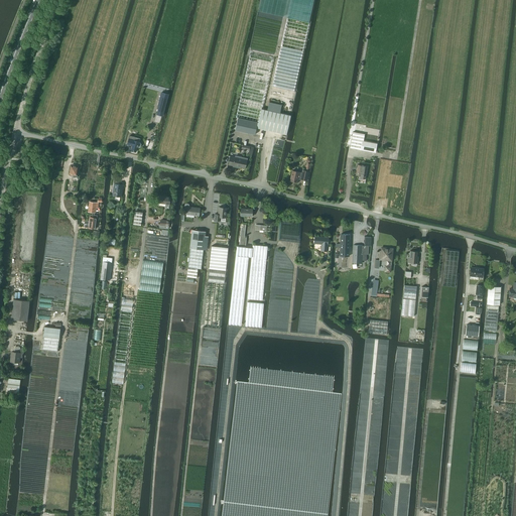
[(256,128),(286,134),(290,115),(261,109),(272,58),(250,53),(236,117),(238,118),(235,130),(255,134),(256,128)]
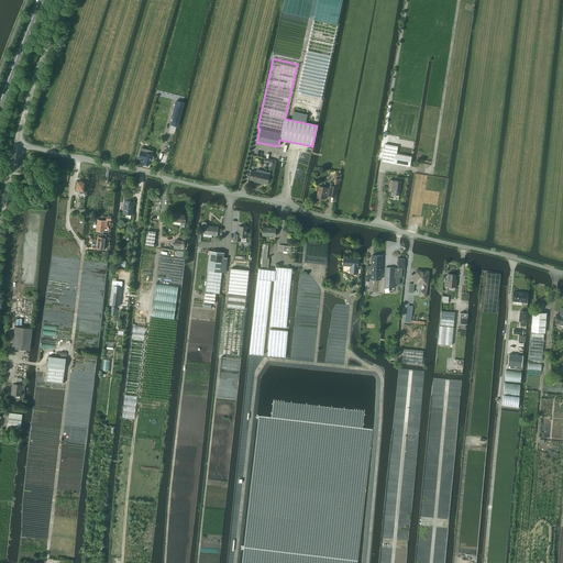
[(174,116),(170,124),(177,127),(184,103),(176,101),(173,114),(174,116)]
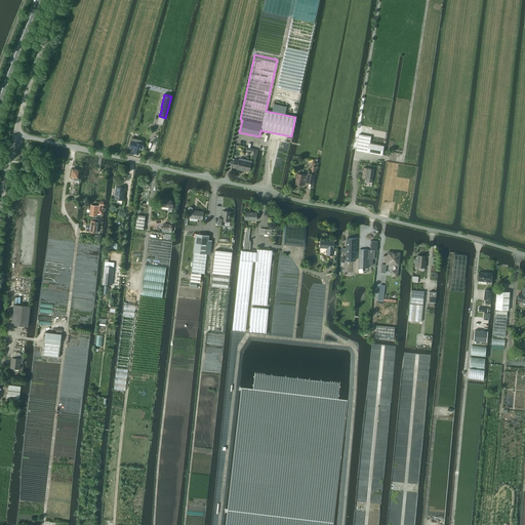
[(360,127),(356,151),(381,155),(386,132),(391,107),(364,102),(360,127)]
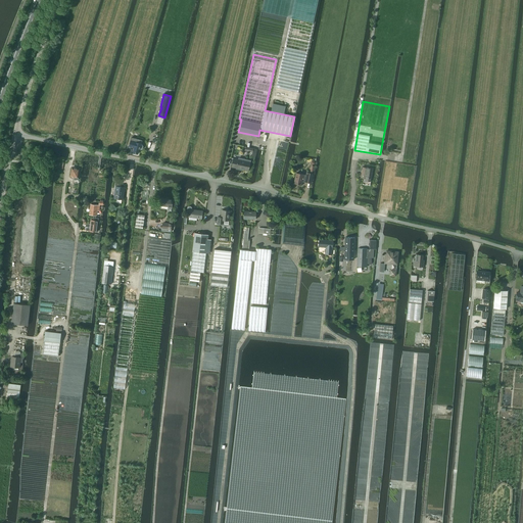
[(142,140),(131,138),(129,146),(134,147),(133,152),(138,153),(139,149),(140,150),(141,149),(142,149),(143,146),(143,145),(142,144),(141,144),(142,140)]
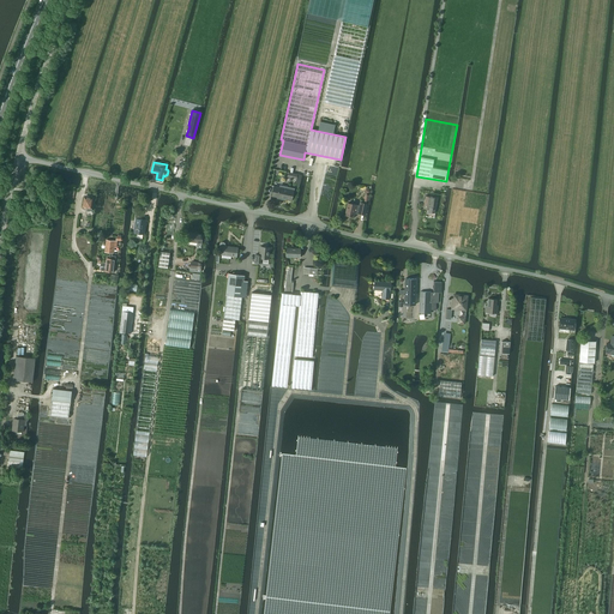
[(288,176),(296,179),(295,184),(300,185),(301,175),(288,173),(288,176)]
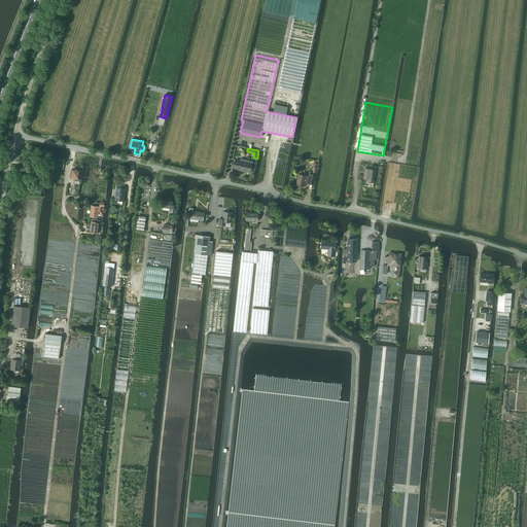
[(240,161),(235,160),(234,168),(238,169),(238,170),(242,171),(242,170),(250,172),(252,162),(240,159),(240,161)]
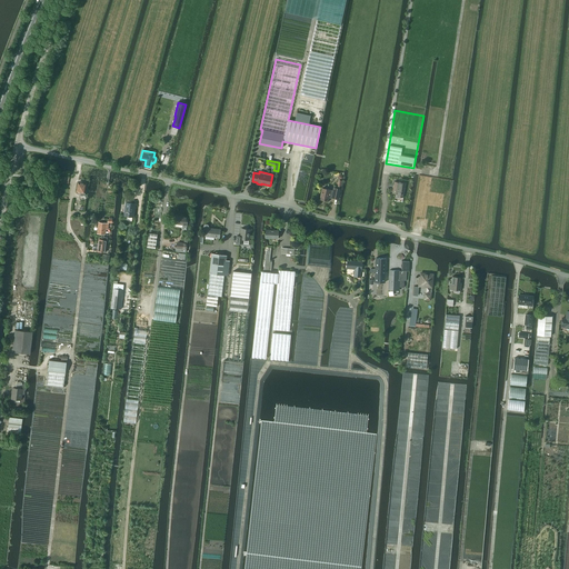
[(338,199),(342,181),(339,180),(338,189),(333,188),(333,190),(322,188),(320,199),(327,201),(328,197),(329,197),(331,197),(331,198),(338,199)]
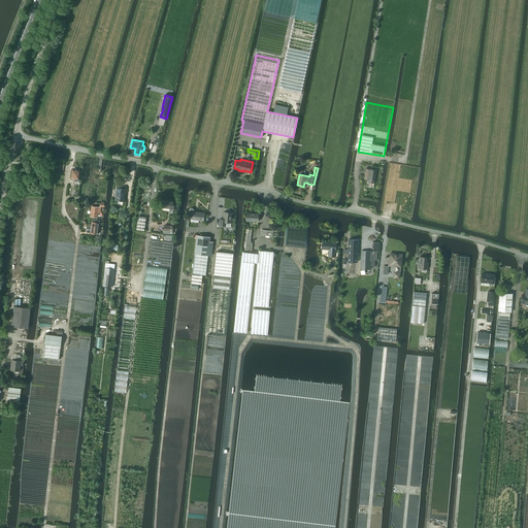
[(364,179),(369,180),(368,183),(373,183),(375,170),(366,168),(364,179)]
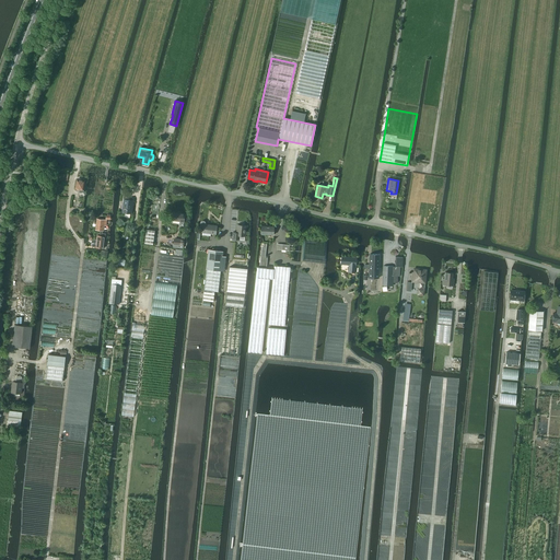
[(79,193),(78,196),(84,197),(84,194),(85,189),(83,188),(84,181),(81,181),(80,179),(79,179),(78,179),(77,179),(76,188),(79,189),(78,193),(79,193)]
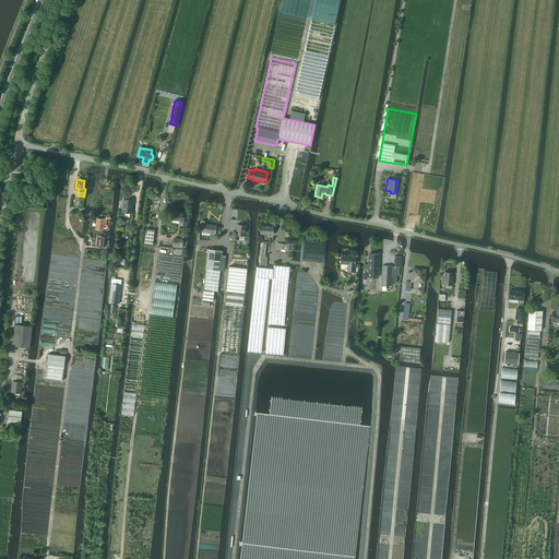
[(417,190),(416,198),(431,200),(432,192),(417,190)]
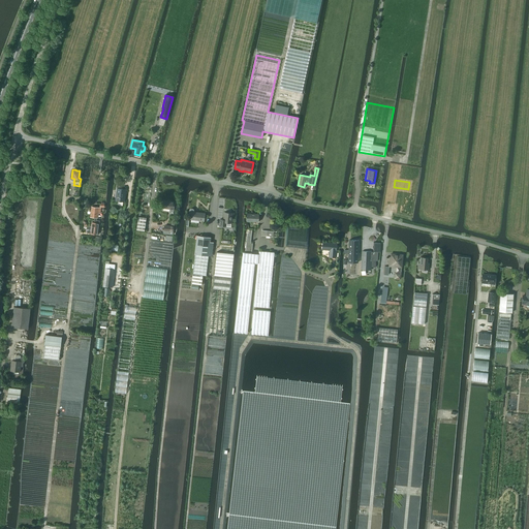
[(117,188),(116,200),(124,201),(125,189),(117,188)]
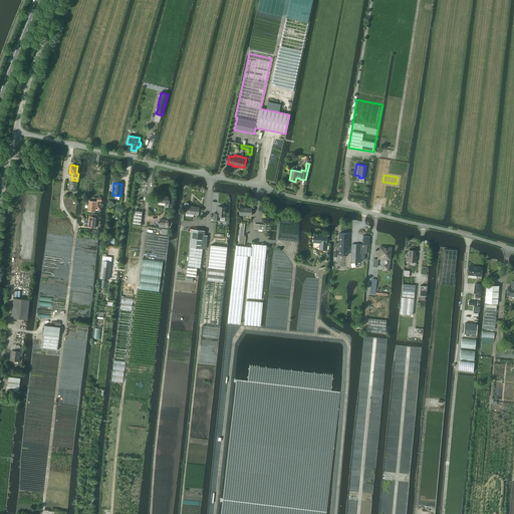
[(168,208),(170,196),(158,195),(157,202),(165,203),(164,207),(168,208)]
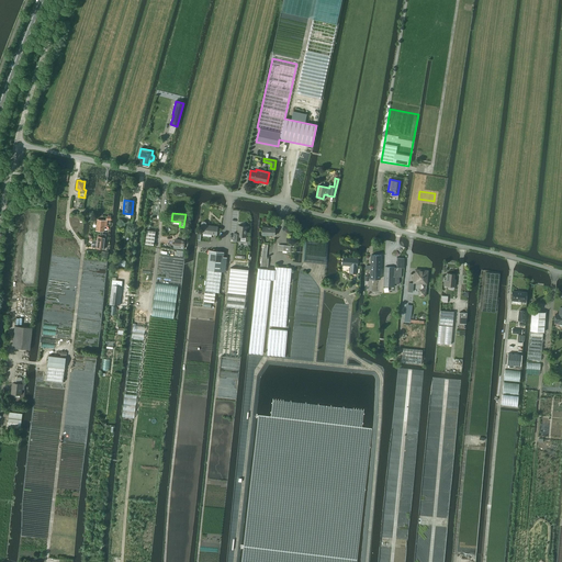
[(103,234),(103,232),(104,226),(107,226),(108,221),(98,220),(96,231),(100,232),(100,237),(98,236),(96,248),(104,249),(105,234),(103,234)]
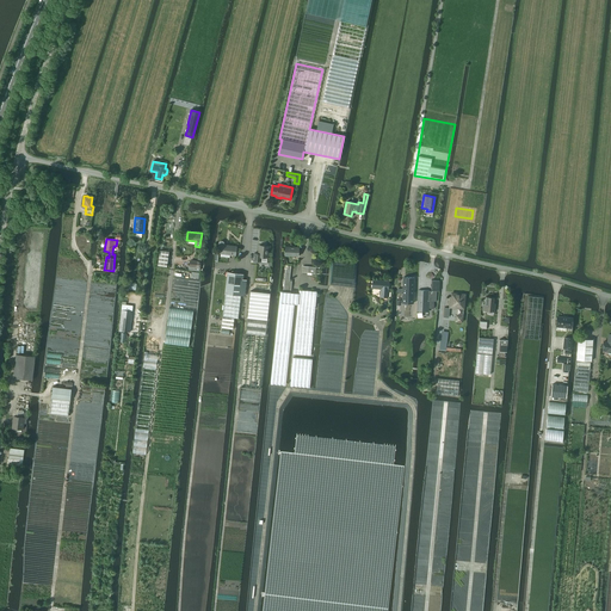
[(217,250),(221,250),(220,253),(235,255),(236,247),(224,245),(223,242),(222,241),(220,241),(218,244),(217,250)]
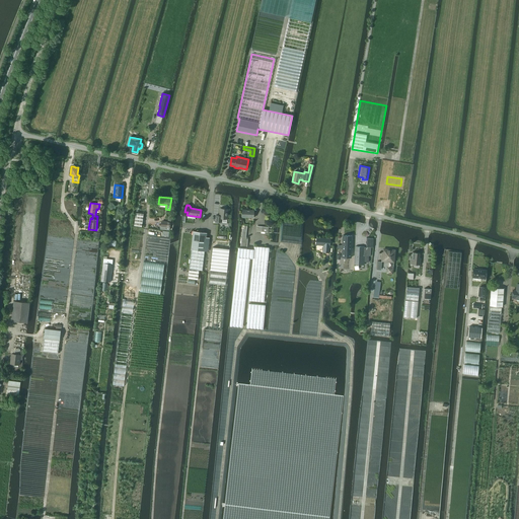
[(215,221),(221,222),(221,219),(226,219),(227,209),(220,208),(219,216),(216,215),(215,221)]
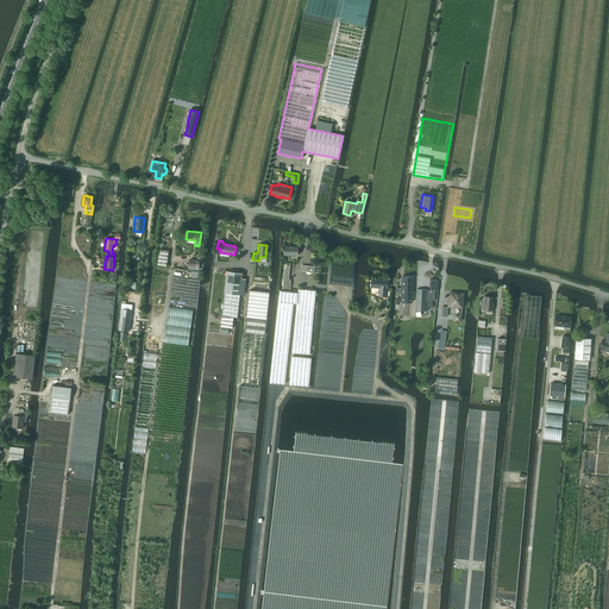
[(297,246),(284,246),(283,255),(297,256),(297,246)]
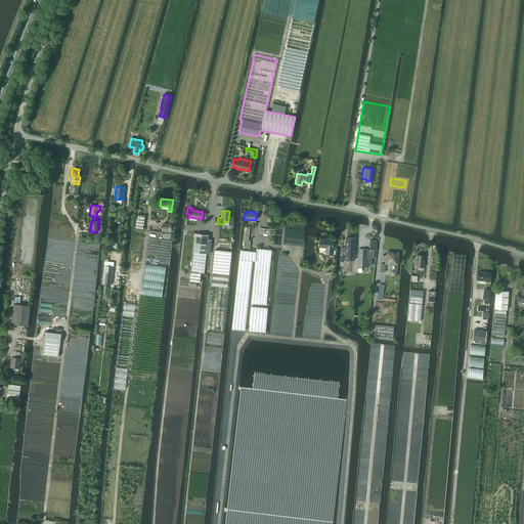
[(143,229),(143,222),(144,216),(136,215),(136,221),(135,228),(143,229)]
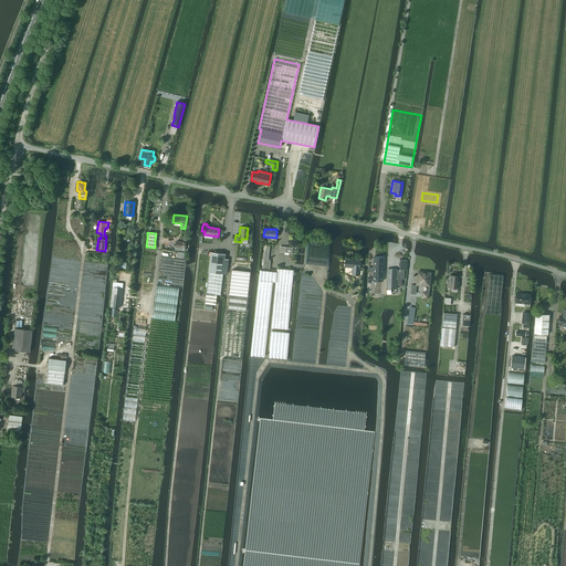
[(176,250),(185,251),(185,248),(186,248),(186,242),(176,241),(175,247),(176,247),(176,250)]
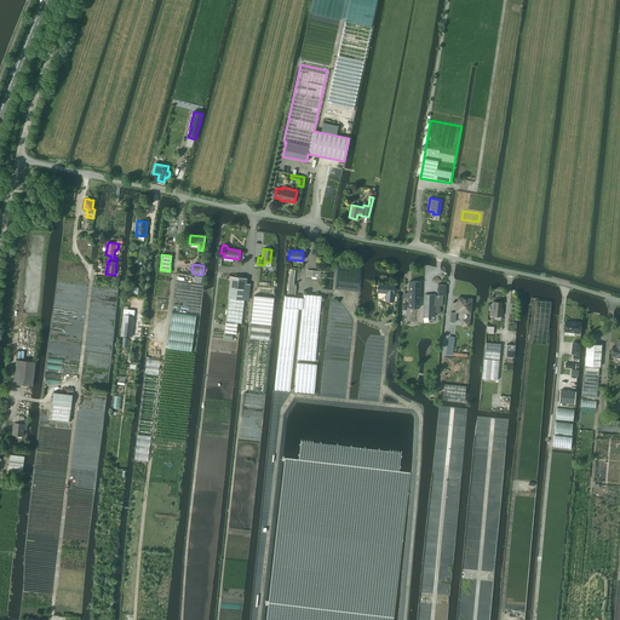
[(245,300),(248,300),(250,285),(246,283),(247,279),(231,276),(228,298),(229,298),(225,332),(236,334),(237,322),(241,323),(245,300)]
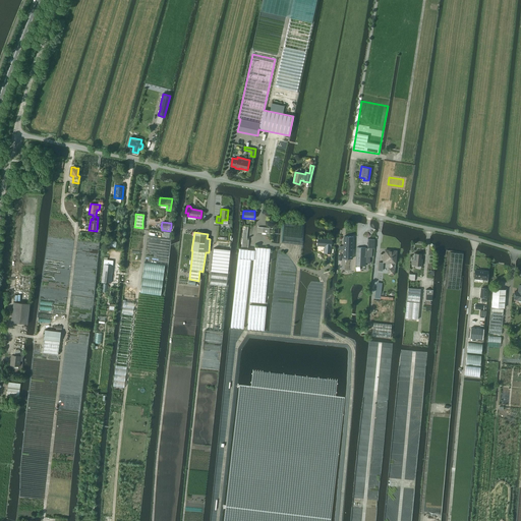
[(343,246),(339,246),(339,249),(343,250),(342,268),(352,269),(353,237),(343,237),(343,246)]
